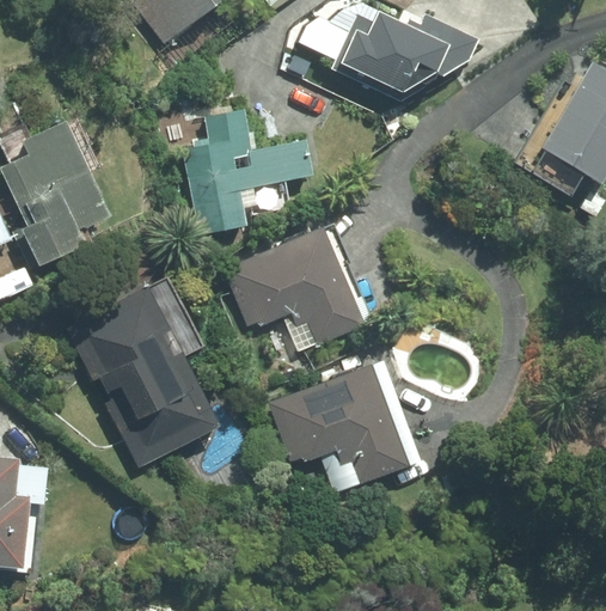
[(134,0),(167,42),(220,0),(134,0)]
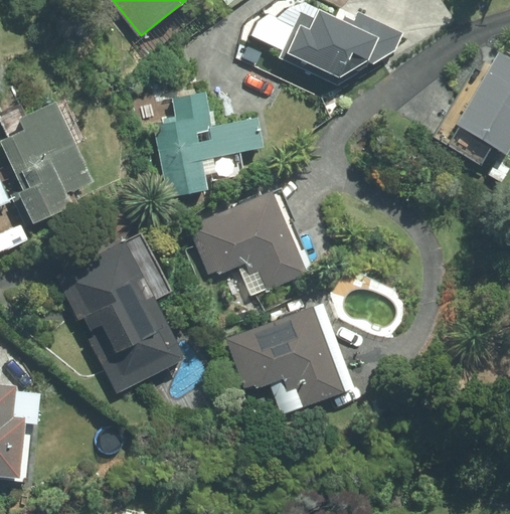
[(305,12),(287,51),(337,75),(367,58),(376,62),(396,50),(405,33),(360,12),(358,15),(345,9),(341,18),(319,7),(314,16),(305,12)]
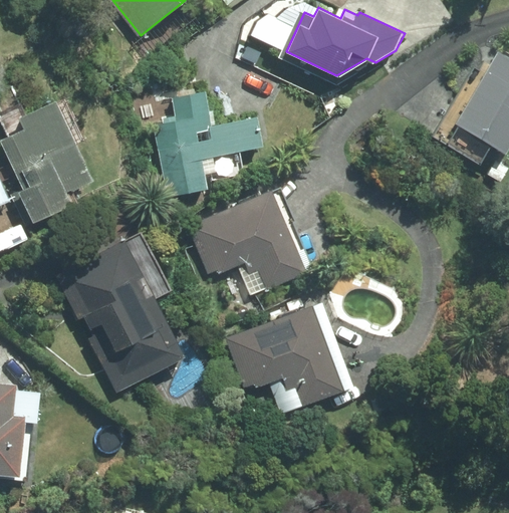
[(508,64),(497,57),(456,123),(505,154),(508,149),(508,64)]
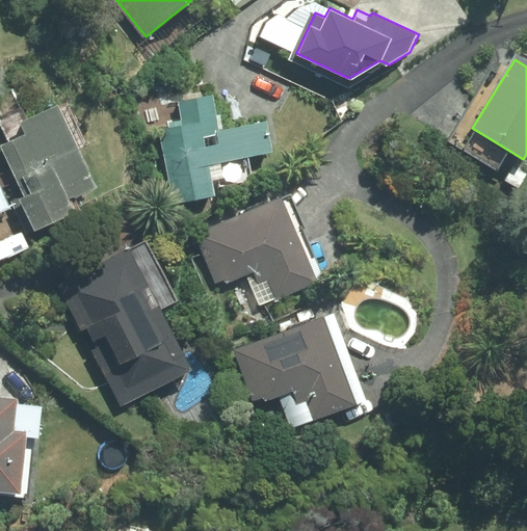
[(172,129),(161,131),(175,203),(215,195),(210,164),(273,152),(268,122),(225,129),(221,114),(216,115),(213,96),(180,102),(183,120),(170,122),(172,129)]
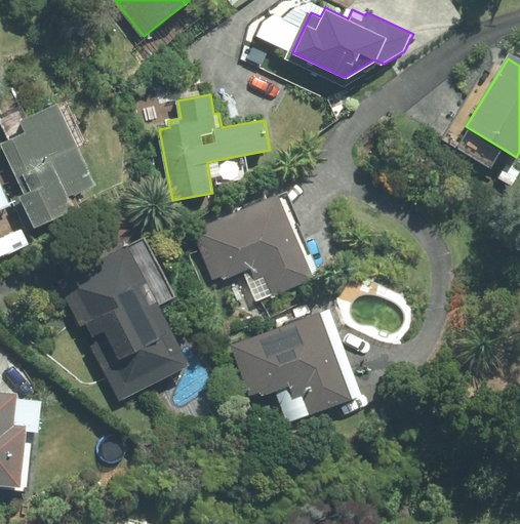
[(93,184),(54,103),(18,119),(25,131),(0,143),(0,144),(23,193),(17,195),(32,227),(71,208),(65,197),(93,184)]
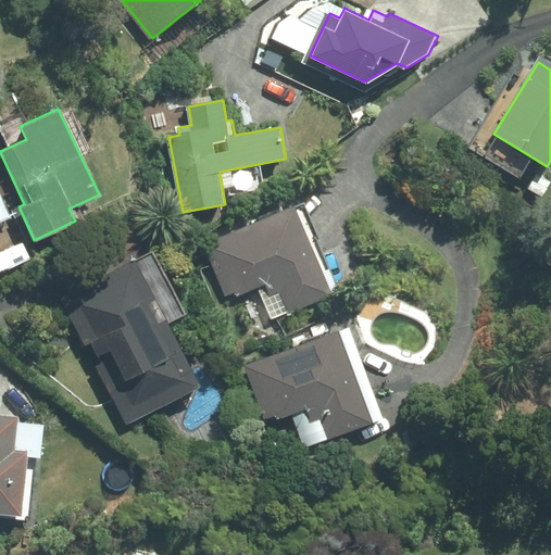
[(0,222),(13,216),(0,189),(0,222)]
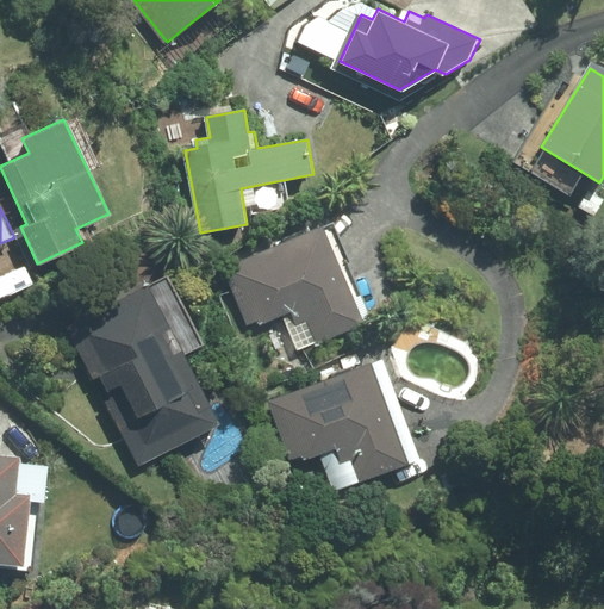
[(321,225),(226,267),(251,323),(290,306),(298,325),(309,321),(321,345),(366,324),(321,225)]
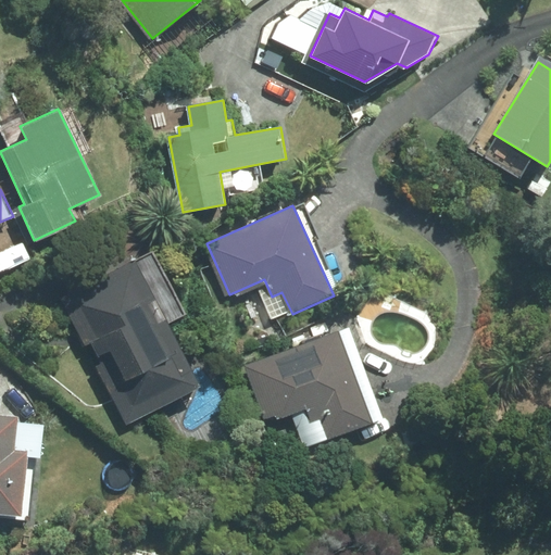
[(187,314),(152,249),(63,294),(130,423),(200,387),(167,325),(187,314)]
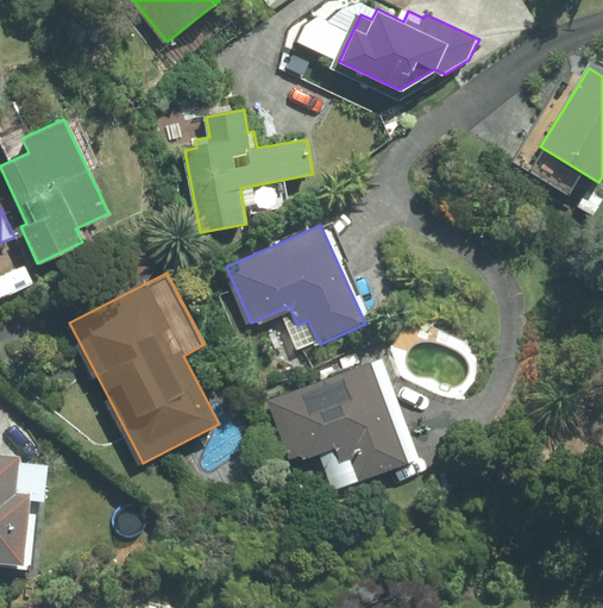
[(369,362),(271,400),(294,457),(303,453),(306,458),(335,446),(341,462),(351,458),(360,482),(408,463),(369,362)]
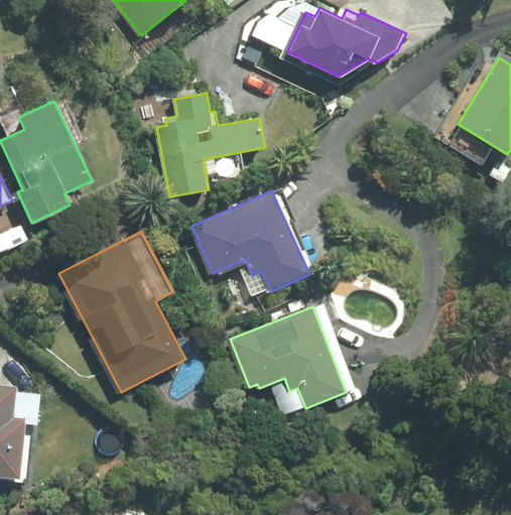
[(16,386),(0,384),(0,477),(19,479),(24,418),(14,417),(16,386)]
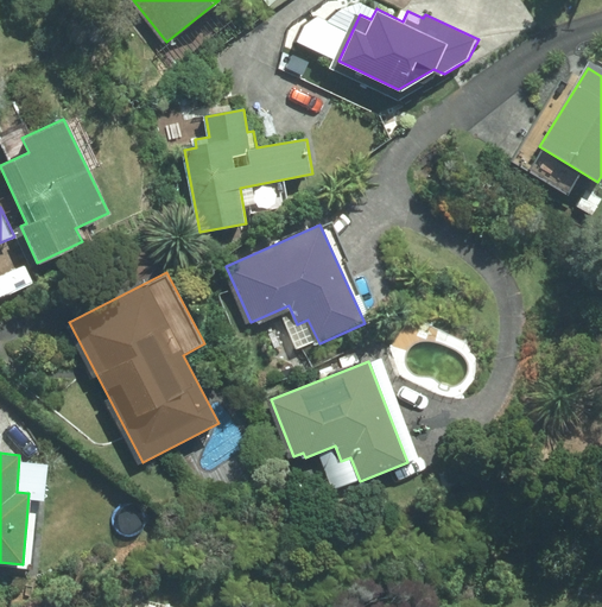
[(194,606),(141,595),(122,606),(194,606)]
